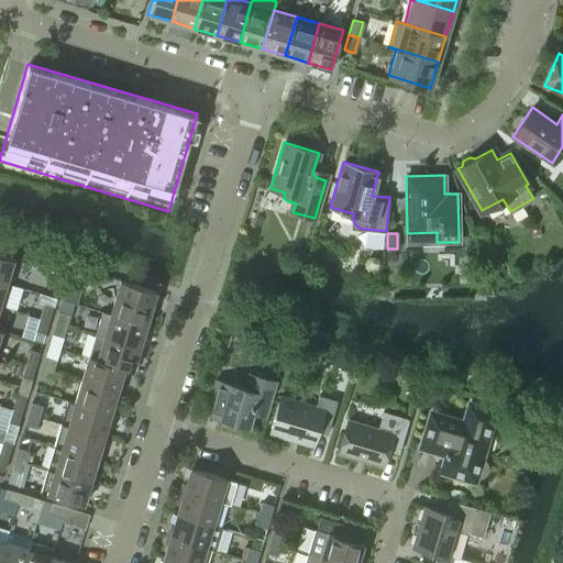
[(327,243),(312,239),(307,255),(321,260),(327,243)]
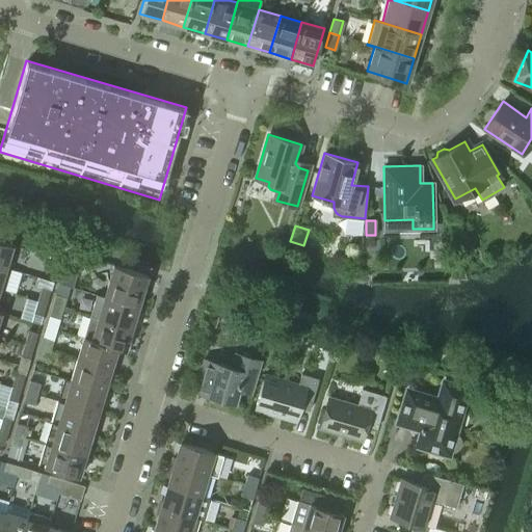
[(470,239),(457,242),(461,256),(474,251),(470,239)]
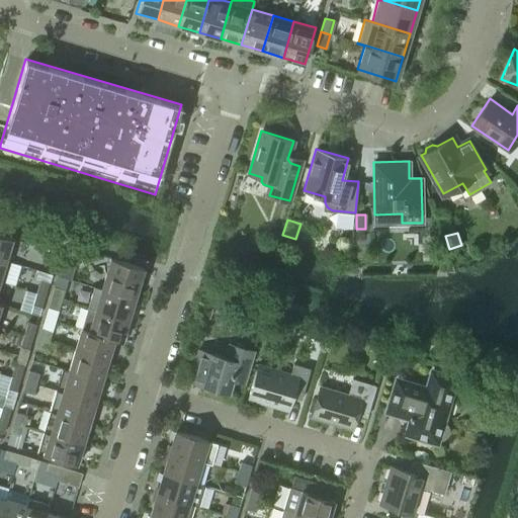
[(0,234),(0,257),(9,260),(15,239),(0,234)]
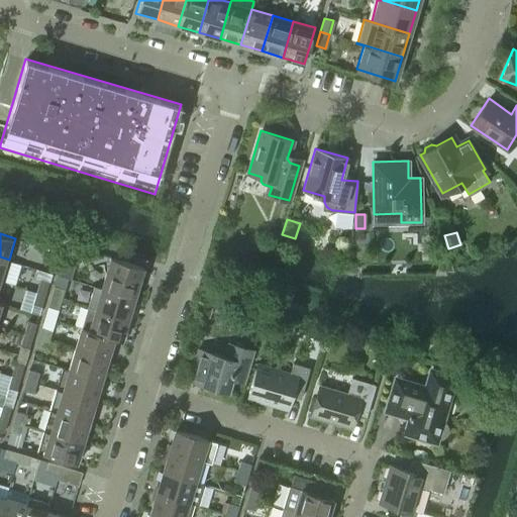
[(54,264),(57,251),(48,248),(44,262),(54,264)]
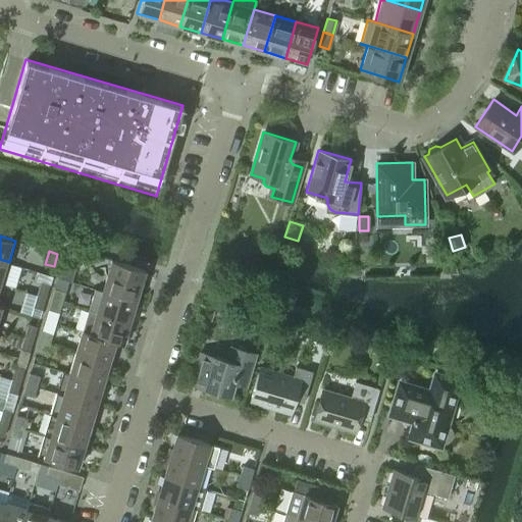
[(0,259),(0,282),(2,283),(3,283),(14,286),(20,267),(8,263),(9,262),(0,259)]
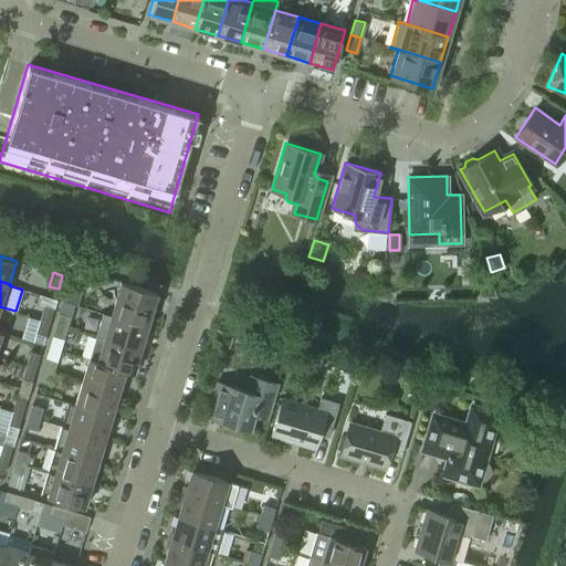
[(121,281),(111,315),(146,326),(156,292),(121,281)]
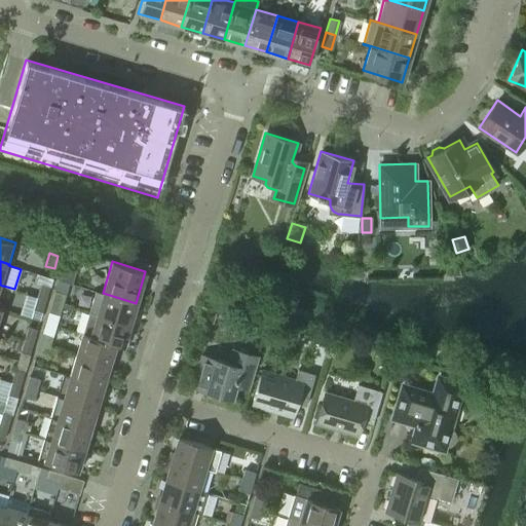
[(62,266),(58,279),(68,283),(71,284),(75,270),(62,266)]
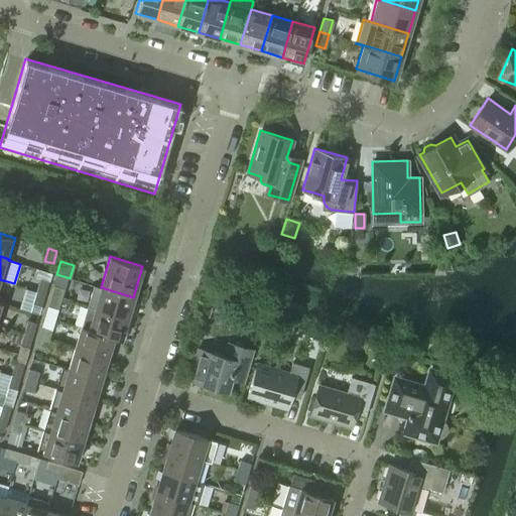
[(56,274),(50,295),(60,298),(67,277),(56,274)]
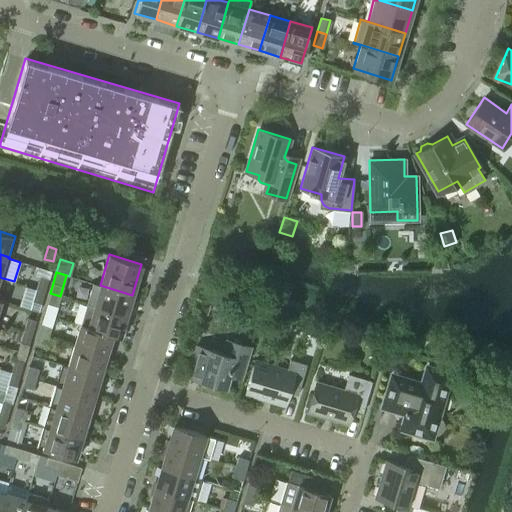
[(39,276),(36,288),(44,291),(48,278),(39,276)]
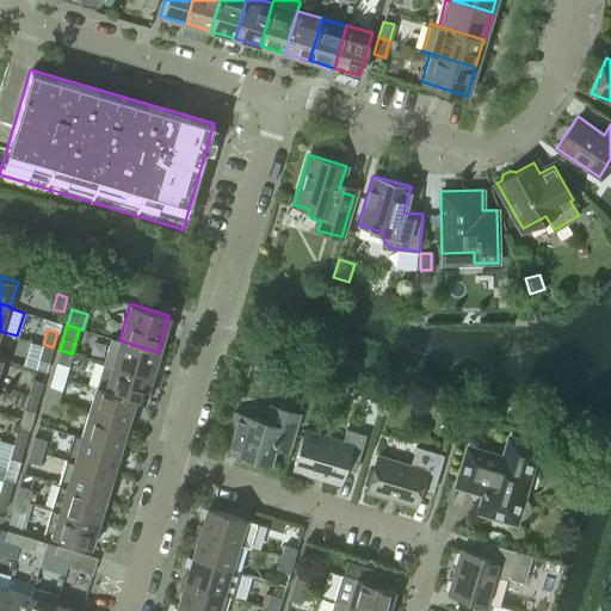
[(110,338),(103,362),(150,376),(158,352),(119,340),(110,338)]
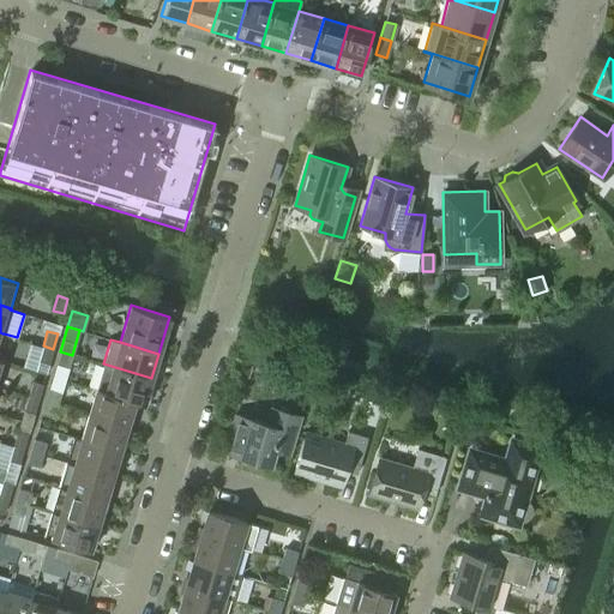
[(43,345),(38,361),(48,363),(53,349),(43,345)]
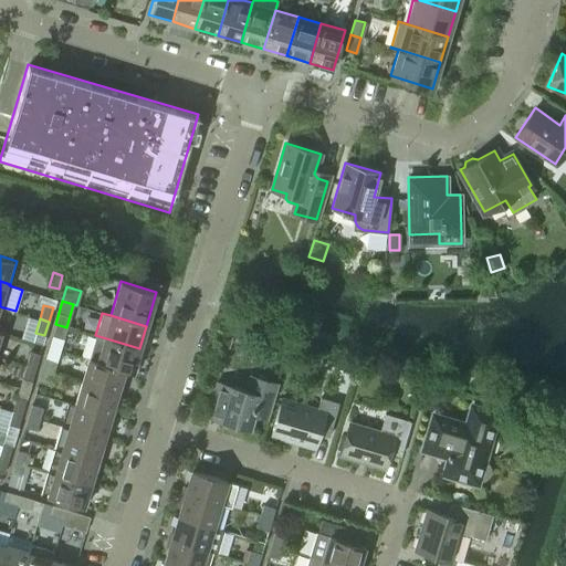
[(229,321),(224,333),(241,337),(244,325),(229,321)]
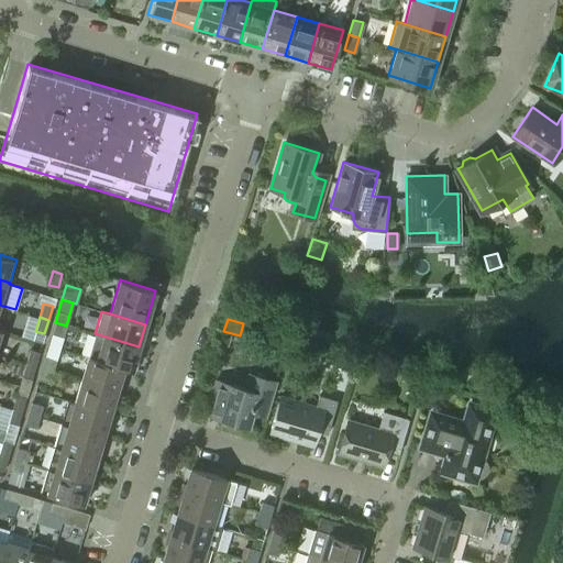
[(55,322),(52,333),(63,337),(66,326),(55,322)]
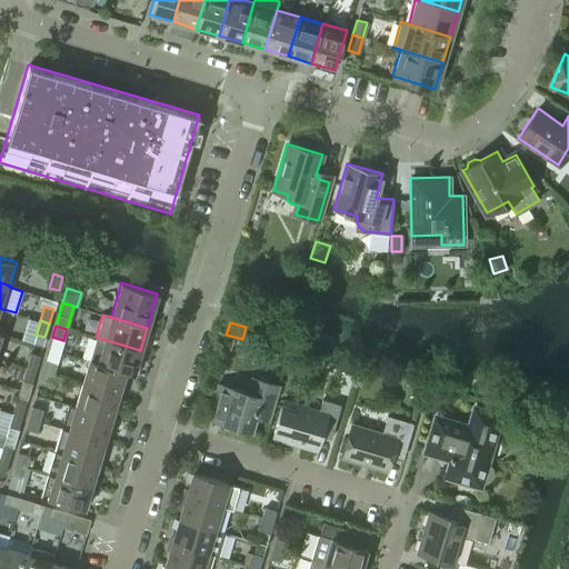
[(140,350),(96,337),(89,360),(133,373),(140,350)]
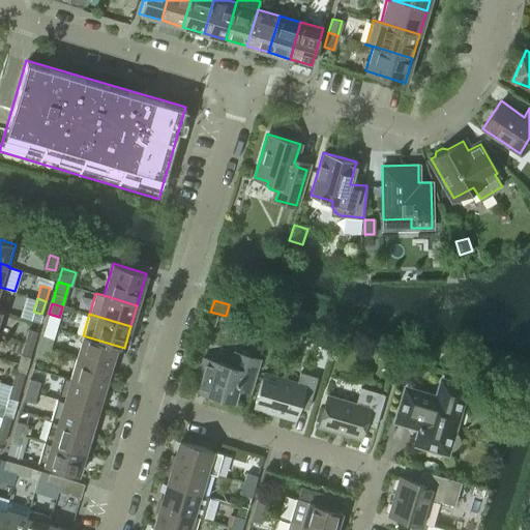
[(28,328),(24,342),(33,344),(36,331),(28,328)]
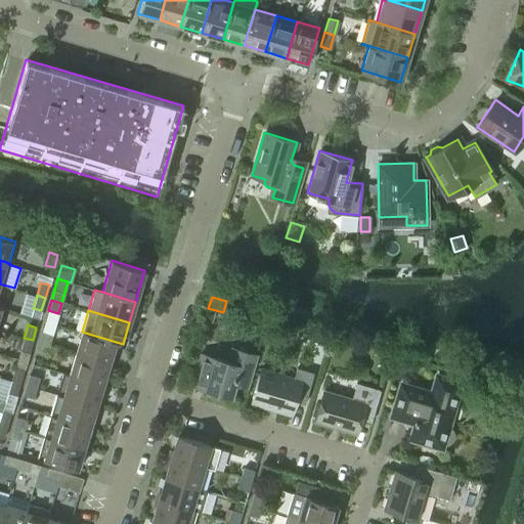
[(317,329),(314,341),(325,345),(330,332),(317,329)]
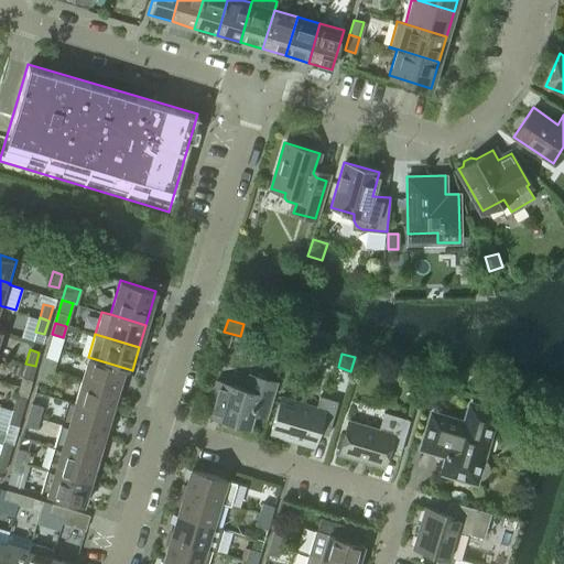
[(44,357),(41,368),(53,371),(56,360),(44,357)]
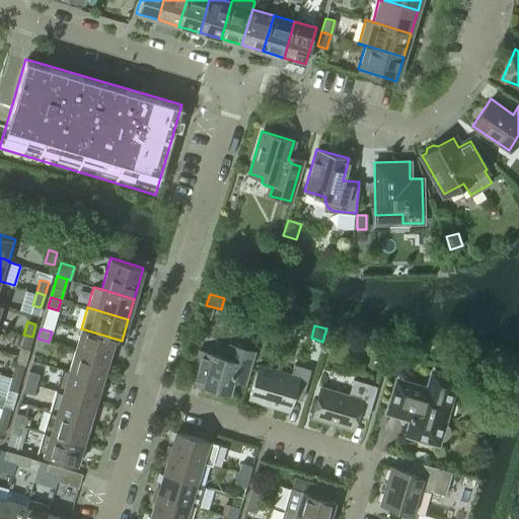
[(75,350),(107,359),(114,340),(122,342),(122,341),(81,328),(75,350)]
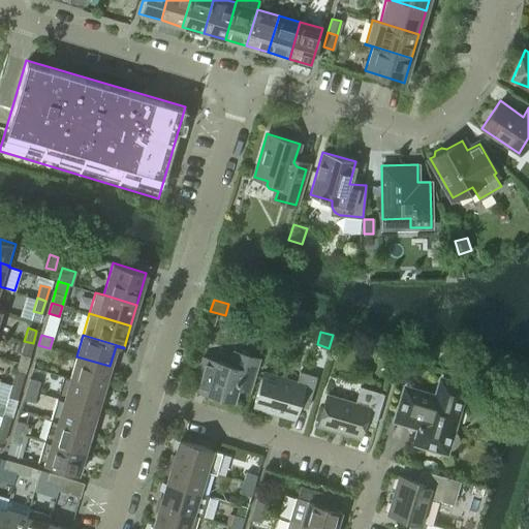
[(24,341),(21,353),(29,356),(33,343),(24,341)]
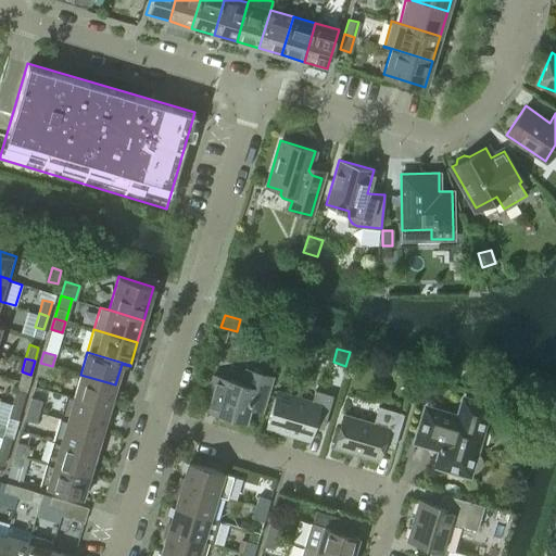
[(40,363),(37,374),(49,378),(52,366),(40,363)]
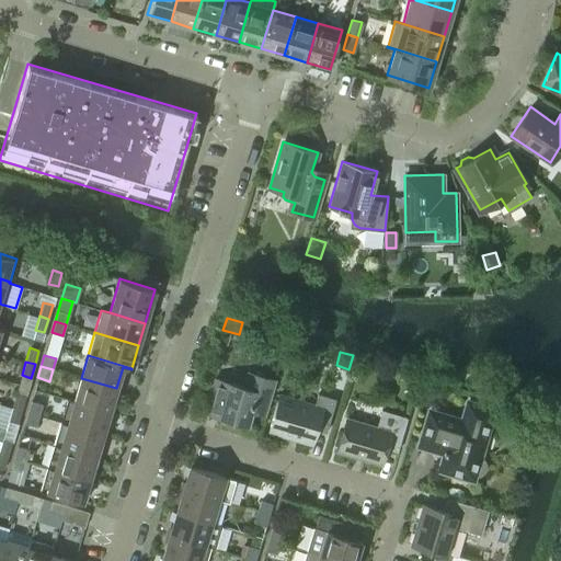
[(265,409),(274,379),(249,371),(244,387),(215,378),(205,412),(247,424),(252,405),(265,409)]
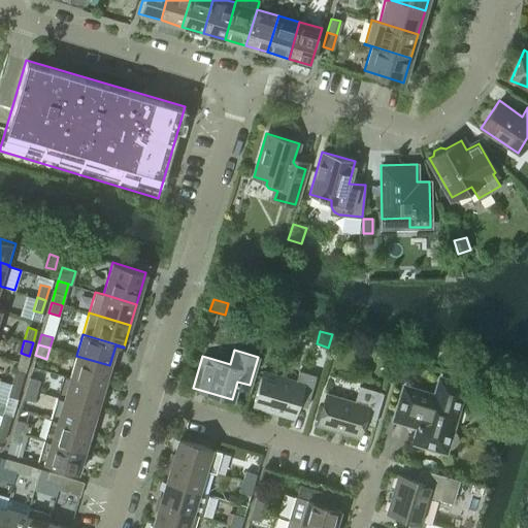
[(109,365),(76,356),(70,377),(103,387),(109,365)]
